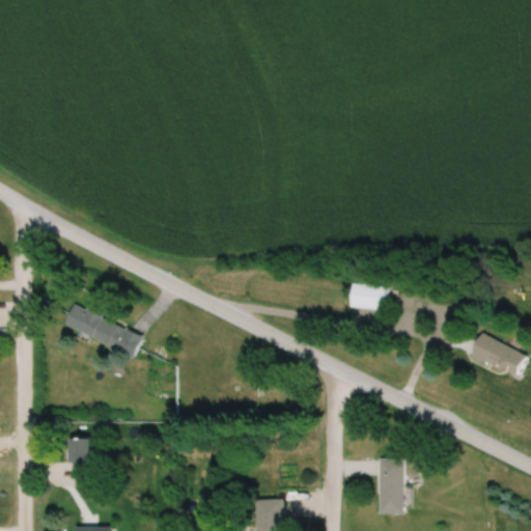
[(386,285),(353,284),(352,308),(386,309),(386,285)]
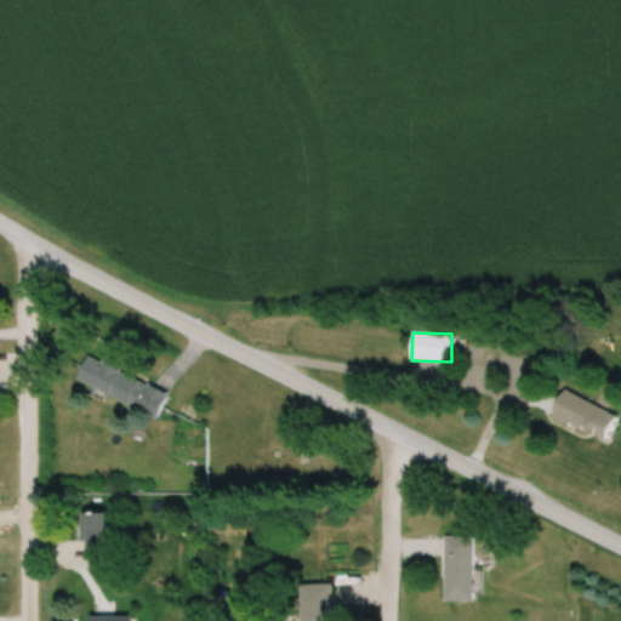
[(167,392),(86,357),(75,381),(157,416),(167,392)]
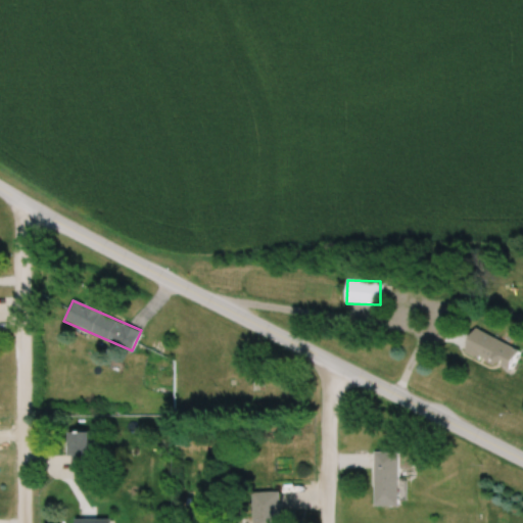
[(510,373),(521,351),(475,328),(465,350),(510,373)]
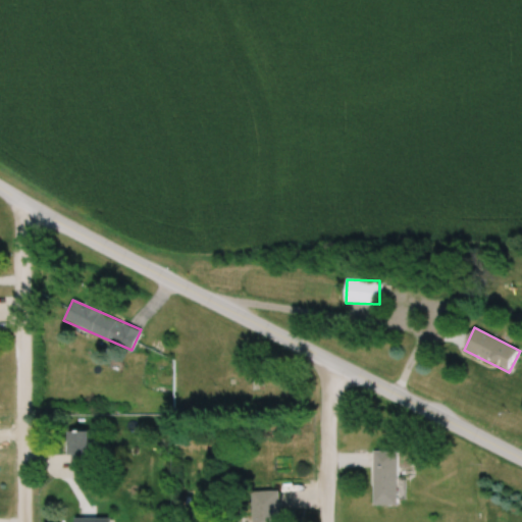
[(70,431),(70,470),(89,470),(89,431),(70,431)]
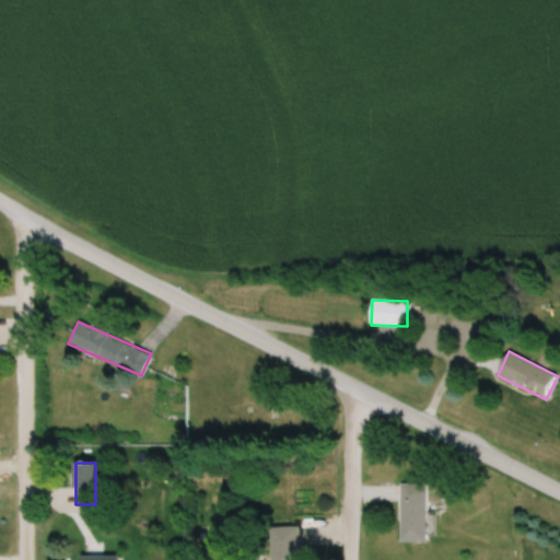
[(400,483),(400,541),(426,541),(426,483),(400,483)]
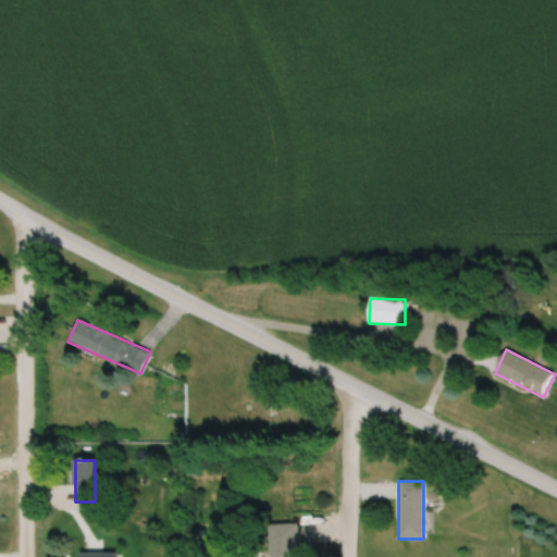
[(297,556),(297,525),(269,525),(269,556),(297,556)]
